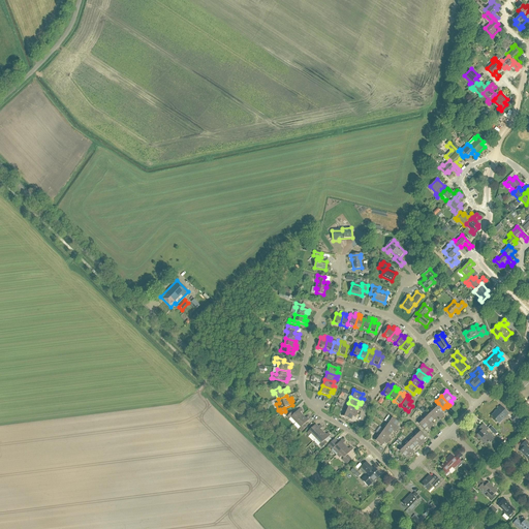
[(355,410),(356,407),(348,403),(345,409),(356,414),(358,411),(355,410)]
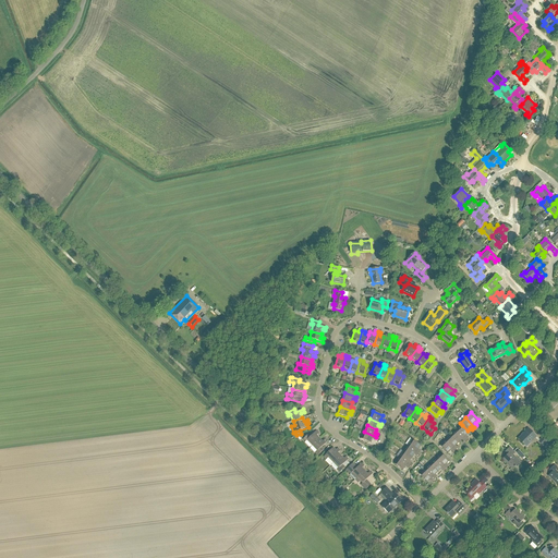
[(469,432),(468,431),(462,425),(457,431),(465,439),(468,438),(469,437),(466,436),(470,433),(469,432)]
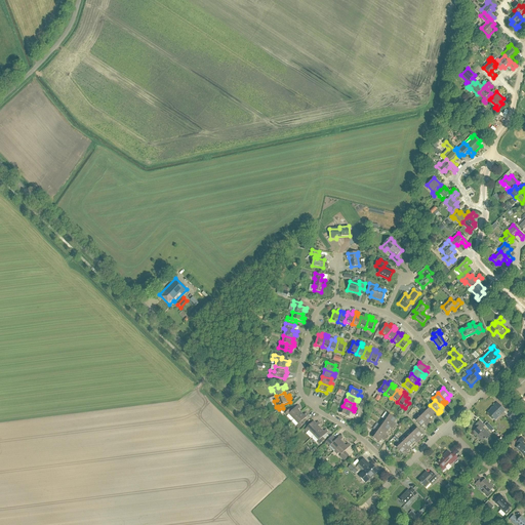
[(495,420),(505,411),(497,403),(487,412),(495,420)]
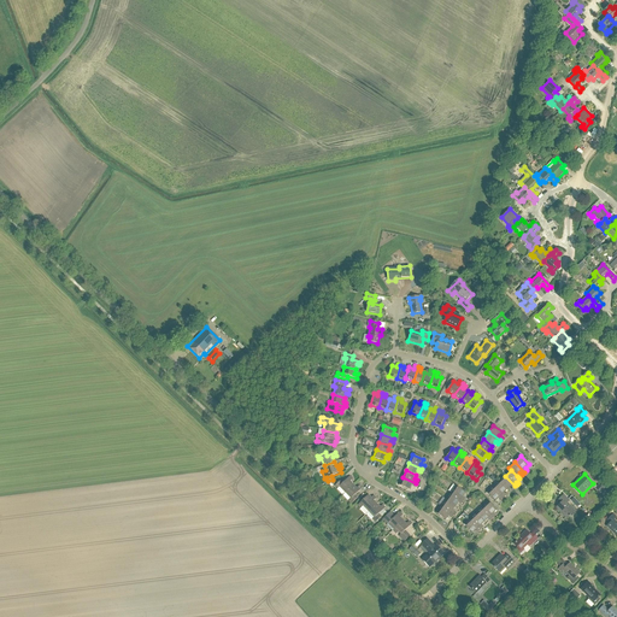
[(345,493),(353,485),(350,482),(352,480),(350,476),(344,483),(341,480),(335,486),(338,489),(339,487),(345,493)]
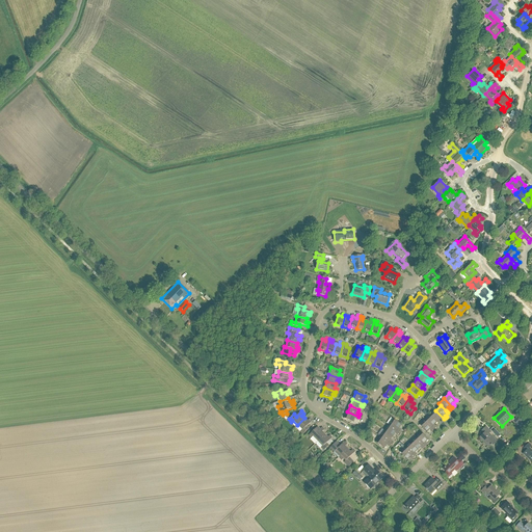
[(442,422),(444,419),(435,410),(430,416),(437,422),(440,420),(442,422)]
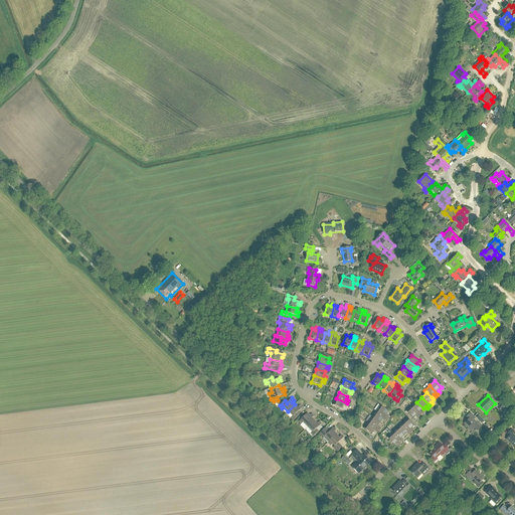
[(346,406),(347,403),(336,398),(333,405),(342,409),(343,405),(346,406)]
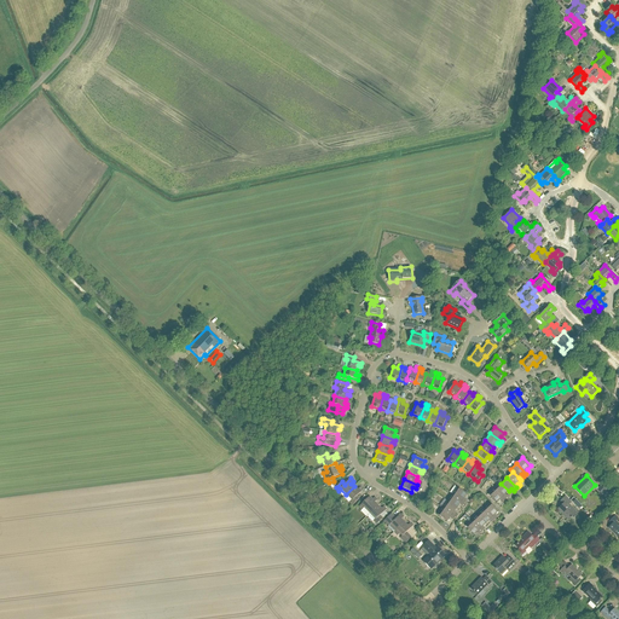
[(505,495),(509,491),(501,484),(495,489),(504,499),(508,497),(505,495)]
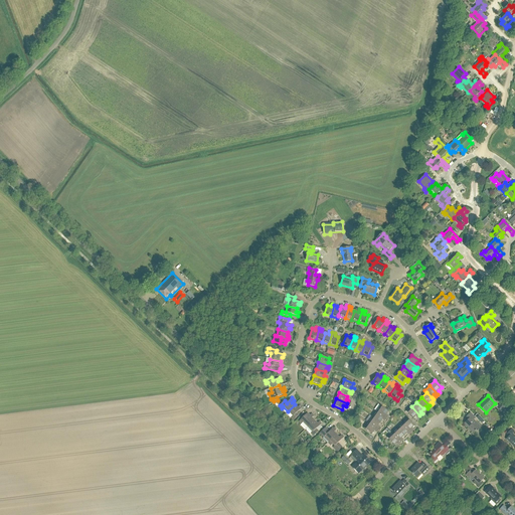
[(295,404),(288,411),(293,416),(291,417),(294,420),(299,415),(297,413),(302,407),(300,405),(298,407),(295,404)]
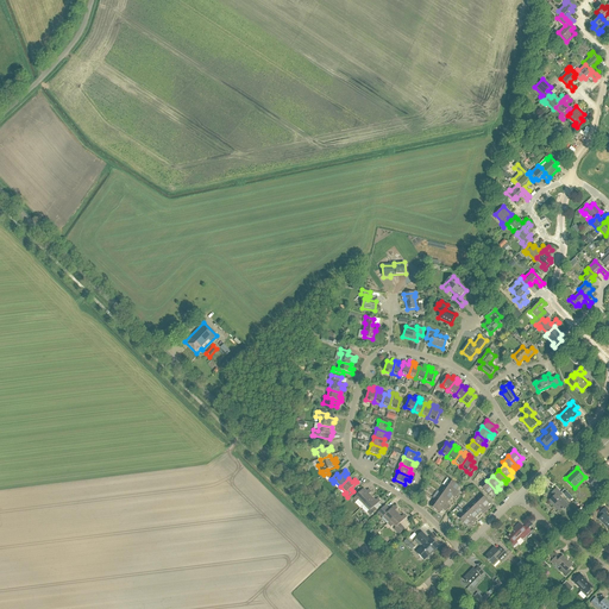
[(445,487),(457,495),(458,493),(456,490),(459,487),(450,479),(445,487)]
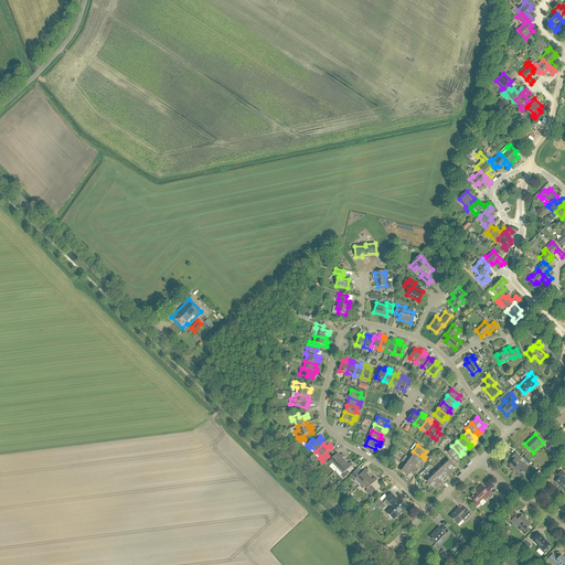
[(458,458),(460,456),(451,446),(446,451),(447,452),(454,459),(456,456),(458,458)]
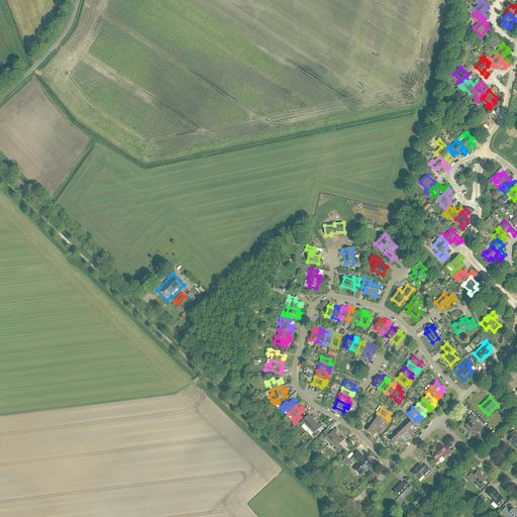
[(387,422),(388,420),(378,413),(374,419),(382,424),(384,421),(386,423),(387,422)]
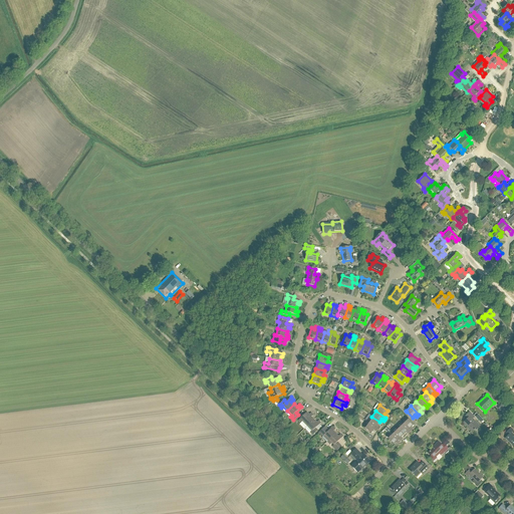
[(307,427),(314,420),(311,418),(313,415),(311,413),(309,415),(306,413),(298,421),(301,423),(302,422),(307,427)]
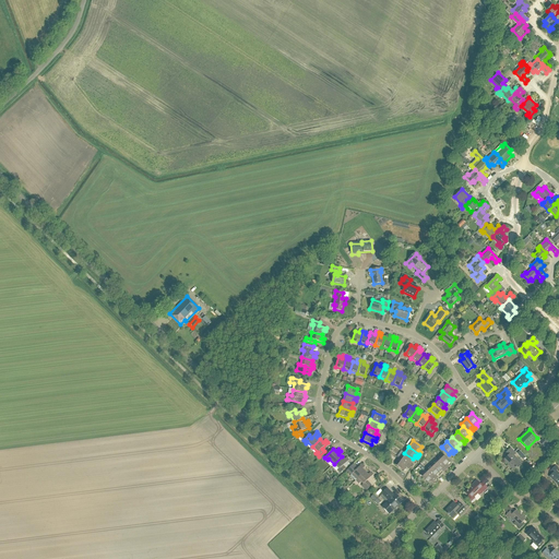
[(513,471),(521,463),(513,455),(515,454),(510,449),(507,452),(509,455),(503,460),(513,471)]
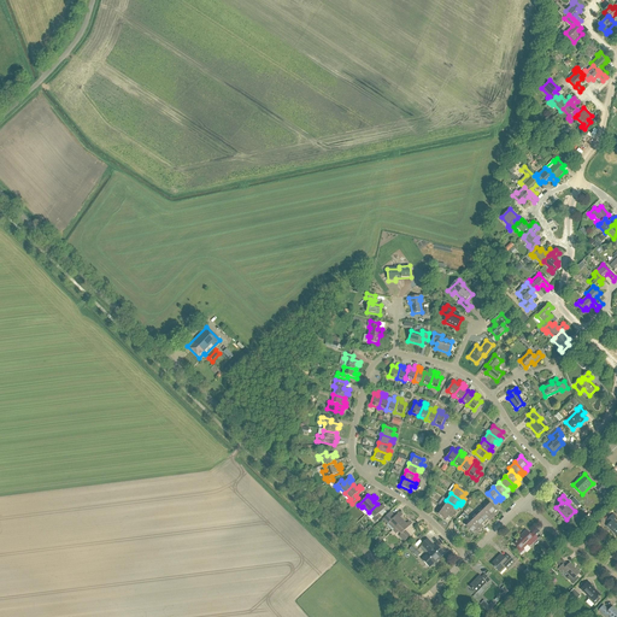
[(452,511),(456,506),(446,500),(441,506),(453,515),(454,512),(452,511)]
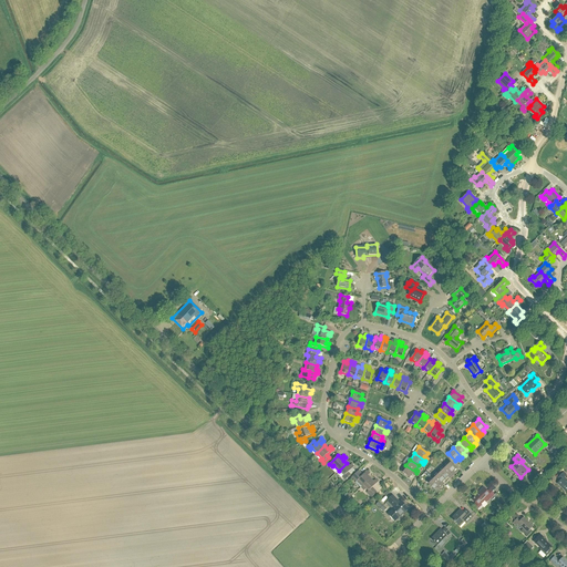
[(443,466),(453,476),(455,474),(453,472),(456,468),(453,465),(449,461),(443,466)]
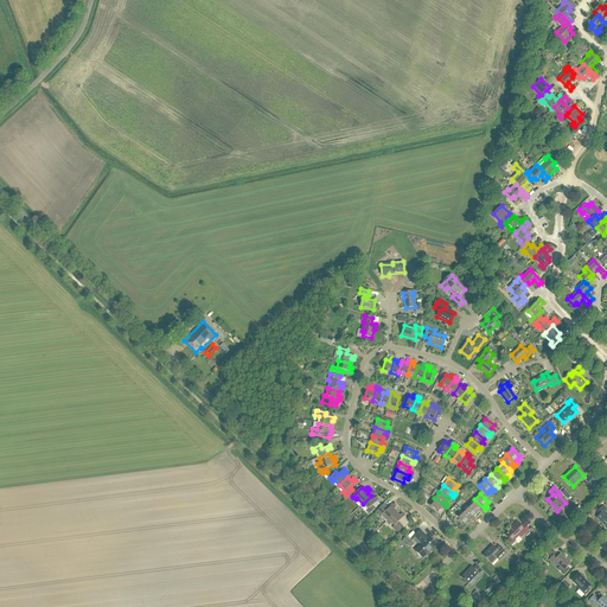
[(371,496),(363,504),(369,510),(366,511),(369,515),(375,509),(372,506),(379,499),(376,497),(374,499),(371,496)]
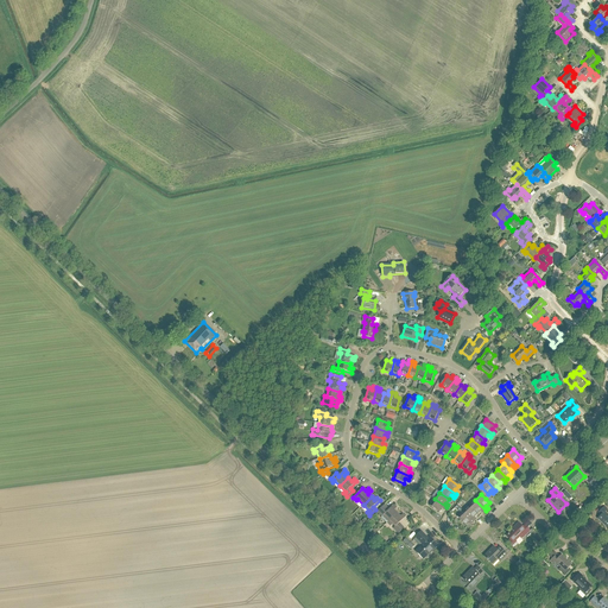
[(444,511),(447,507),(435,499),(430,506),(439,513),(442,508),(444,511)]
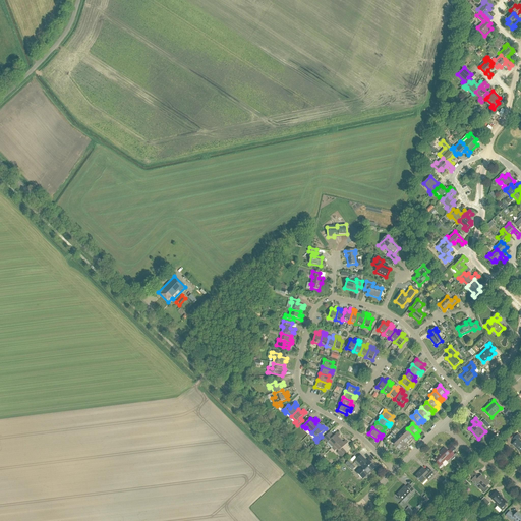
[(415,439),(416,438),(407,428),(402,433),(409,441),(412,438),(413,440),(415,439)]
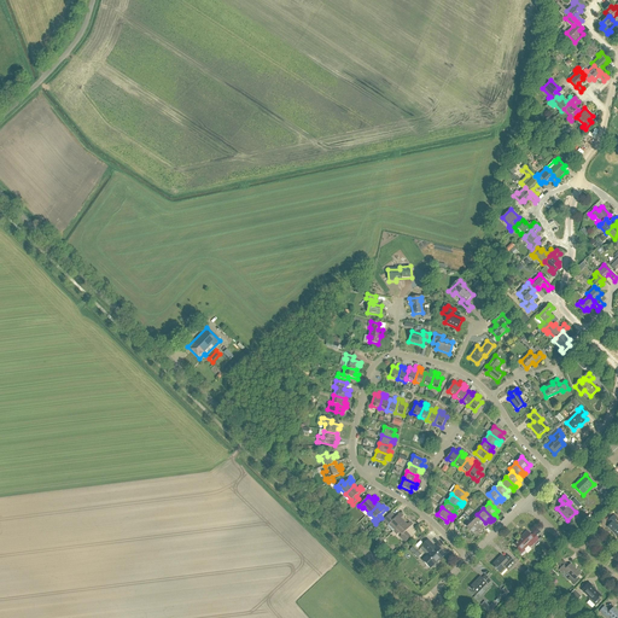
[(401,518),(403,516),(401,513),(396,518),(391,513),(383,520),(388,525),(388,526),(392,532),(403,522),(401,518)]
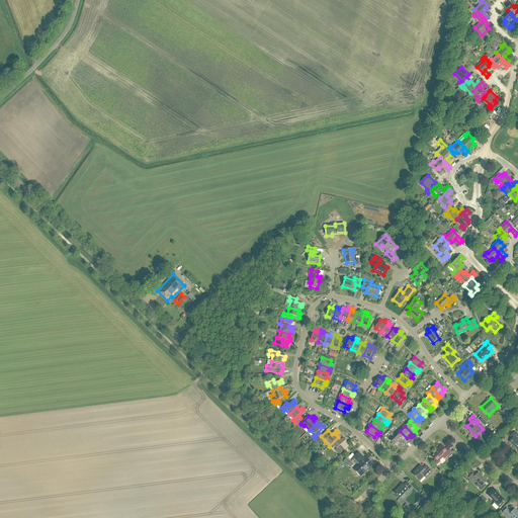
[(404,440),(407,438),(400,431),(395,436),(404,444),(406,442),(404,440)]
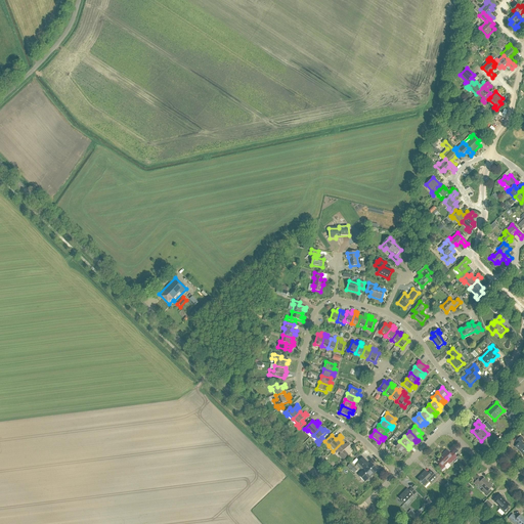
[(523,454),(523,453),(523,443),(521,441),(523,439),(521,436),(516,441),(518,444),(515,447),(523,454)]
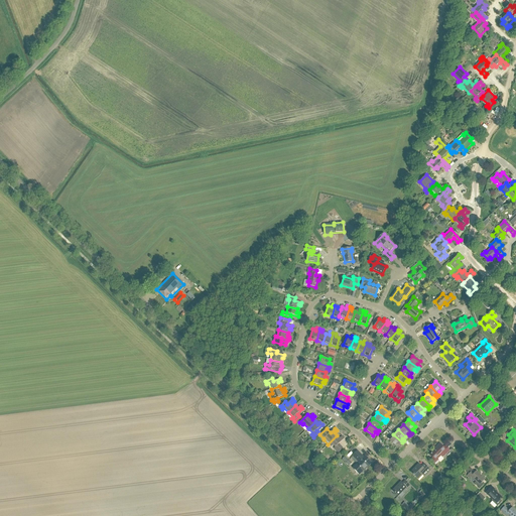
[(399,444),(402,442),(393,434),(388,439),(395,445),(398,443),(399,444)]
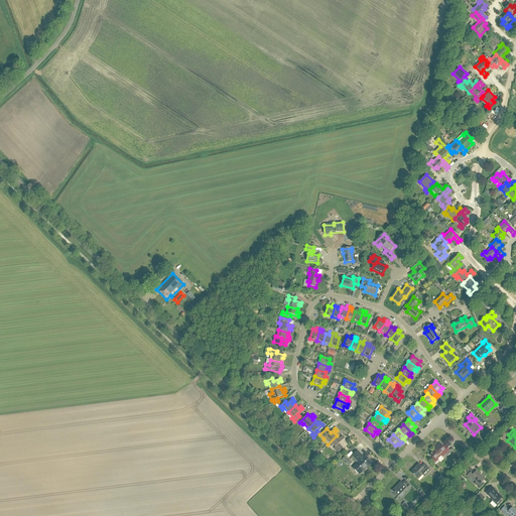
[(340,438),(337,435),(328,444),(329,444),(332,447),(334,445),(335,447),(334,448),(338,453),(343,448),(339,443),(344,438),(342,436),(340,438)]
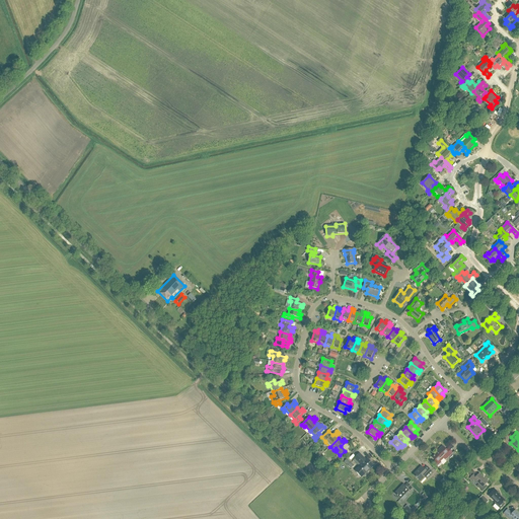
[(437,452),(432,457),(435,460),(433,462),(438,466),(441,463),(440,462),(444,459),(445,460),(452,453),(448,449),(446,450),(442,446),(439,449),(437,451),(437,452)]
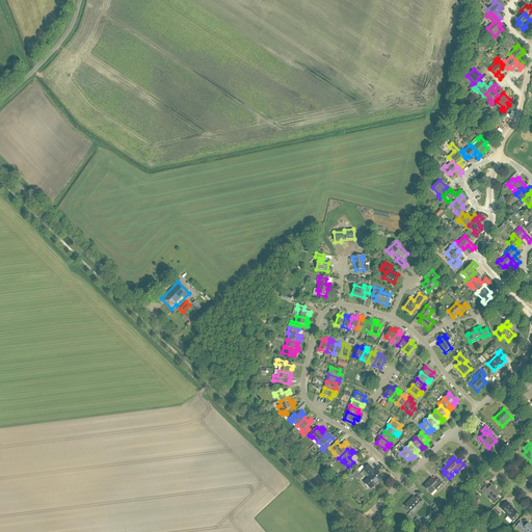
[(369,466),(362,473),(365,475),(368,479),(365,482),(371,488),(378,482),(382,478),(383,477),(376,470),(375,471),(374,472),(369,466)]
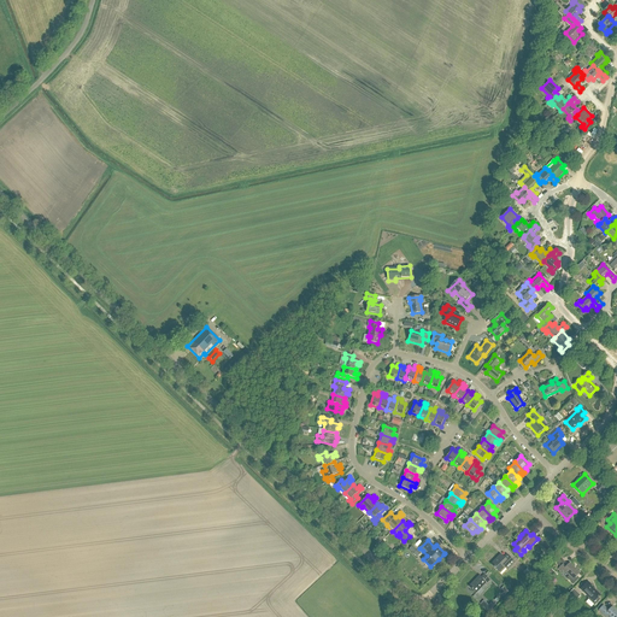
[(504,558),(500,554),(491,564),(499,573),(504,566),(507,570),(515,563),(506,554),(504,558)]
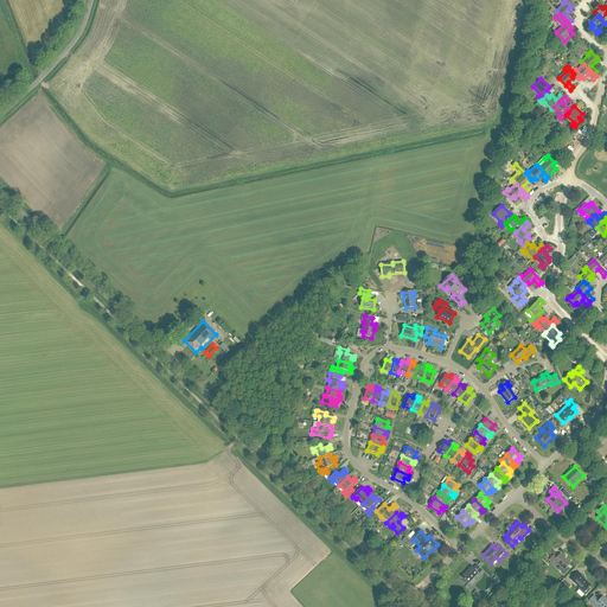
[(556,554),(551,558),(549,560),(553,563),(555,561),(560,567),(557,569),(564,575),(569,570),(567,568),(570,564),(561,554),(558,556),(556,554)]
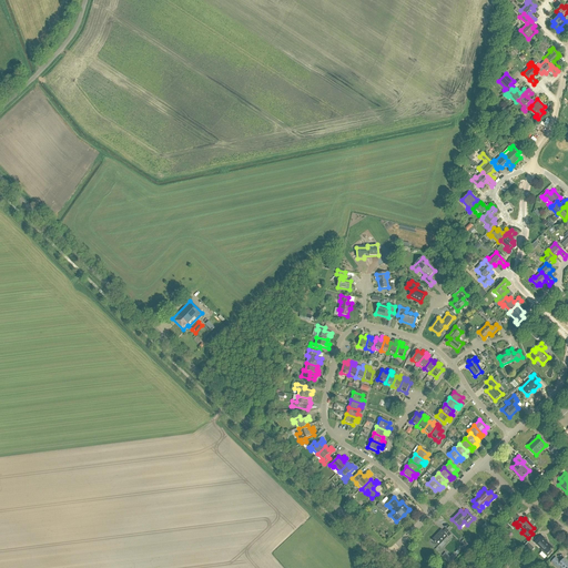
[(452,535),(446,529),(443,531),(442,530),(432,540),(438,546),(447,537),(448,538),(452,535)]
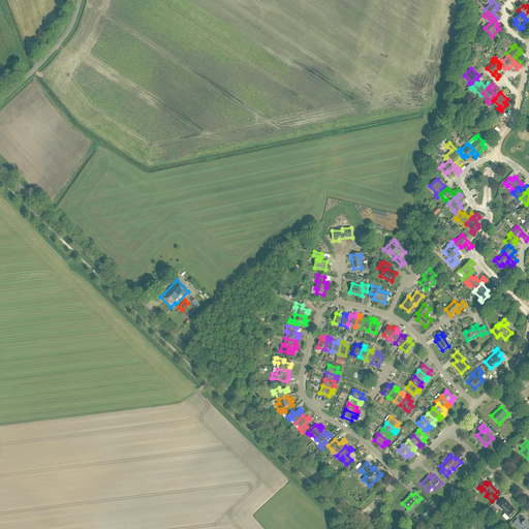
[(504,499),(498,505),(504,511),(503,512),(509,519),(515,515),(512,512),(515,510),(506,502),(507,501),(504,499)]
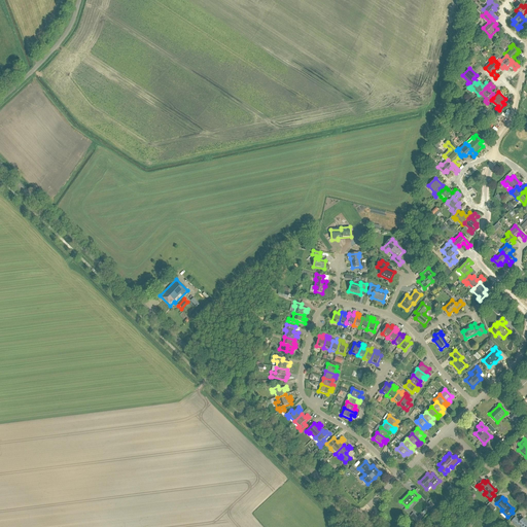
[(492,514),(496,510),(490,503),(486,507),(492,514)]
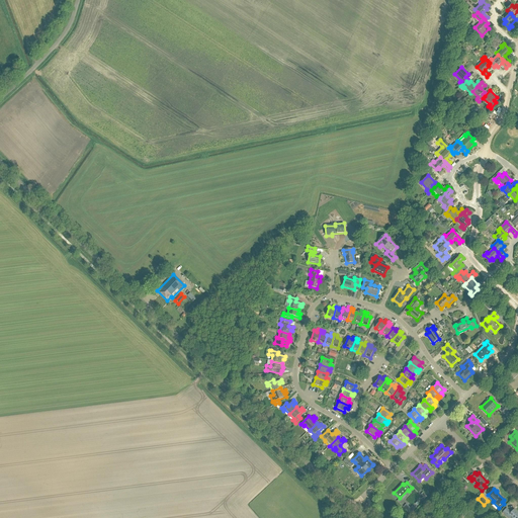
[(511,513),(509,511),(507,509),(503,513),(505,515),(508,517),(509,517),(511,517),(517,517),(517,513),(514,509),(511,513)]
